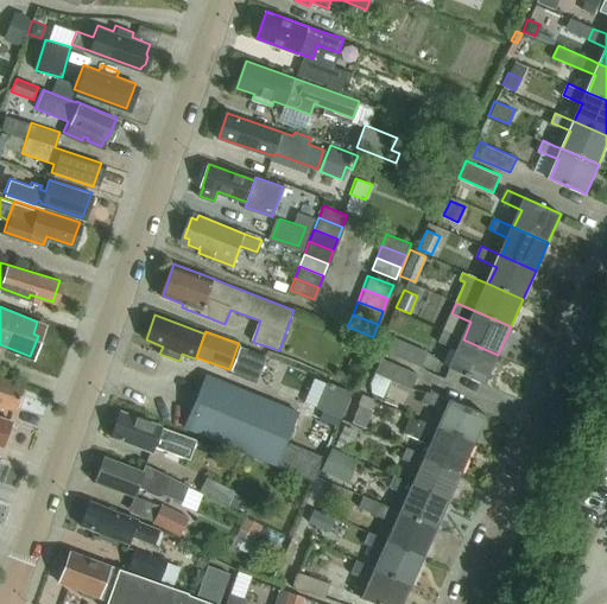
[(438,342),(457,351),(449,369),(485,385),(498,355),(463,339),(443,331),(438,342)]
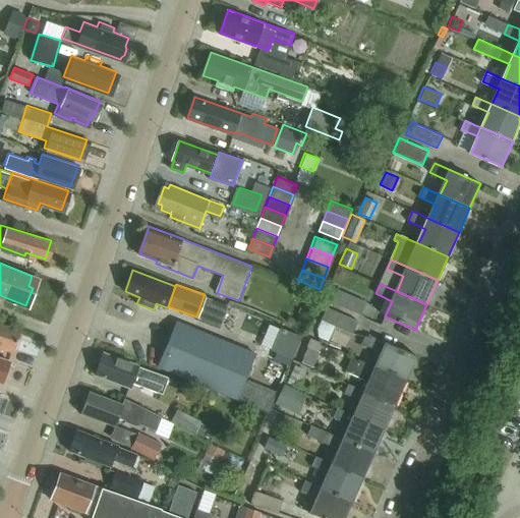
[(335,287),(329,300),(360,313),(365,301),(335,287)]
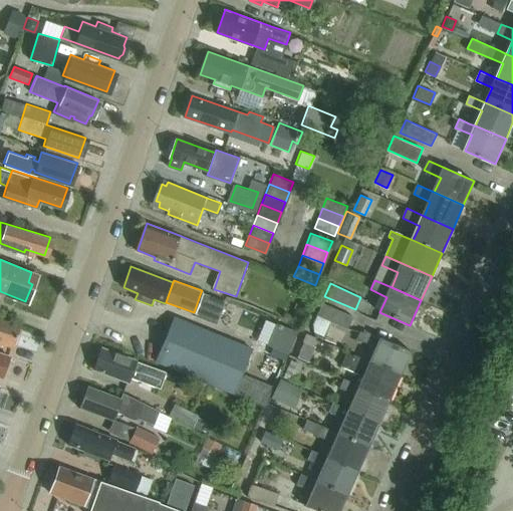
[(215,322),(223,300),(201,292),(194,312),(193,314),(215,322)]
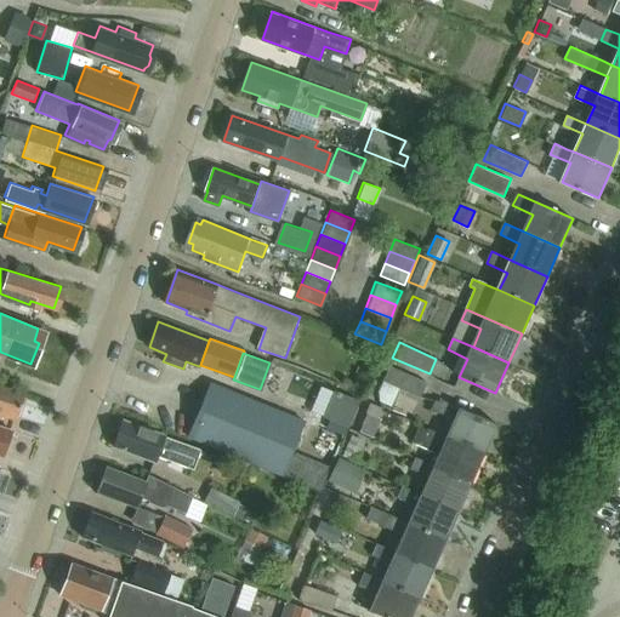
[(390,366),(384,381),(420,398),(427,382),(390,366)]
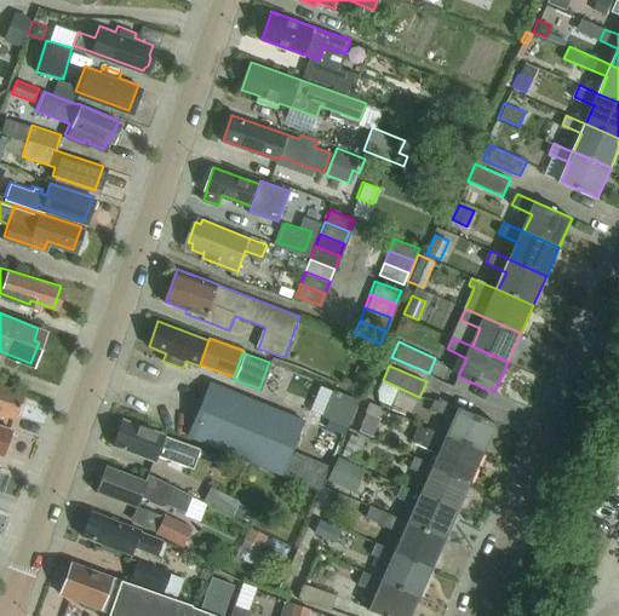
[(0,412),(13,418),(22,390),(0,381),(0,412)]
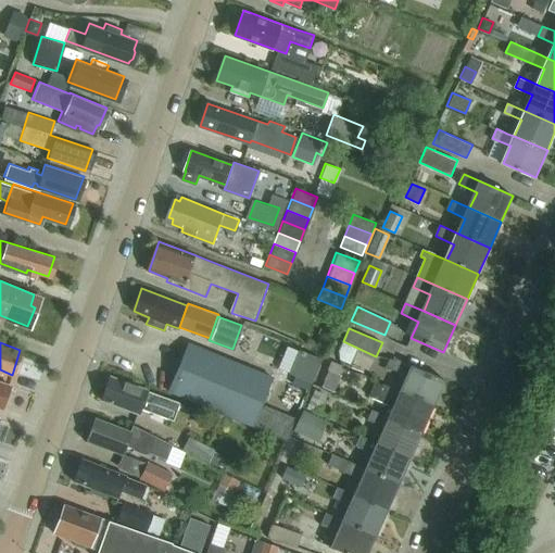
[(188,342),(168,390),(253,425),(261,404),(273,377),(188,342)]
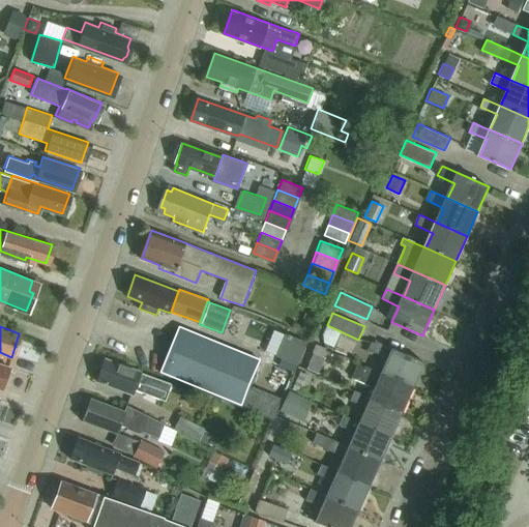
[(305,343),(284,333),(274,356),(295,366),(305,343)]
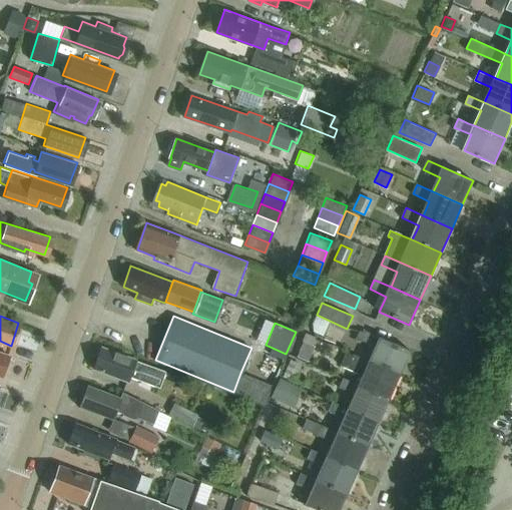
[(370,361),(401,374),(411,350),(365,330),(364,332),(359,330),(356,337),(370,344),(368,347),(374,350),(370,361)]
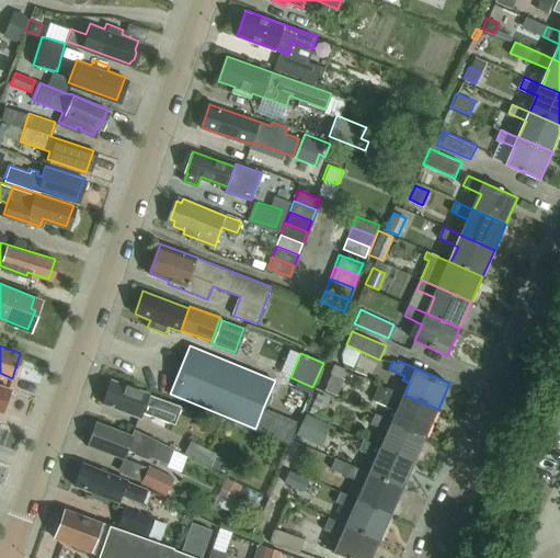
[(330,372),(322,389),(334,395),(342,377),(338,376),(342,367),(332,363),(328,372),(330,372)]
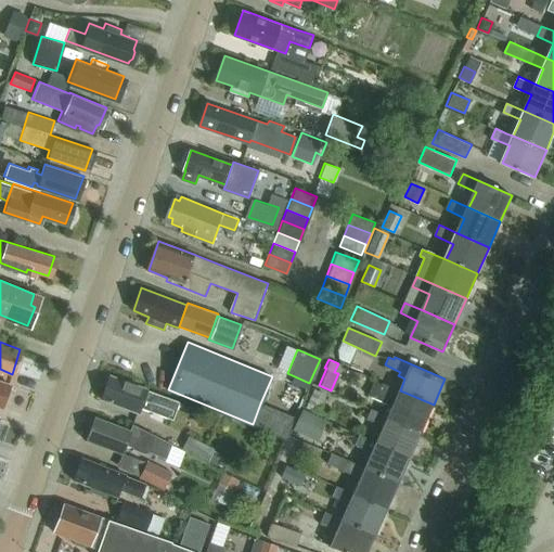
[(179,401),(176,400),(112,376),(103,399),(139,412),(141,407),(172,419),(179,401)]
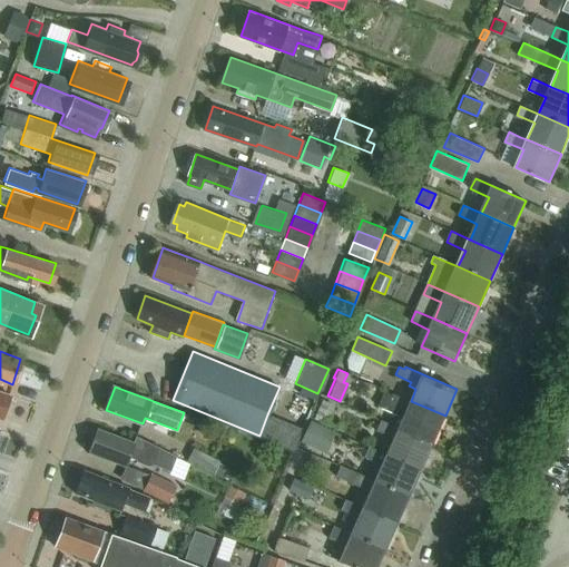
[(411,401),(409,400),(393,393),(393,394),(385,391),(379,406),(399,414),(401,409),(406,411),(399,428),(433,442),(445,416),(411,401)]
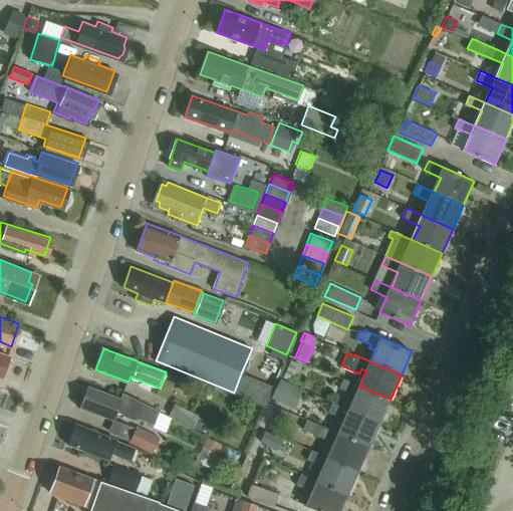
[(288,358),(280,375),(292,380),(300,363),(288,358)]
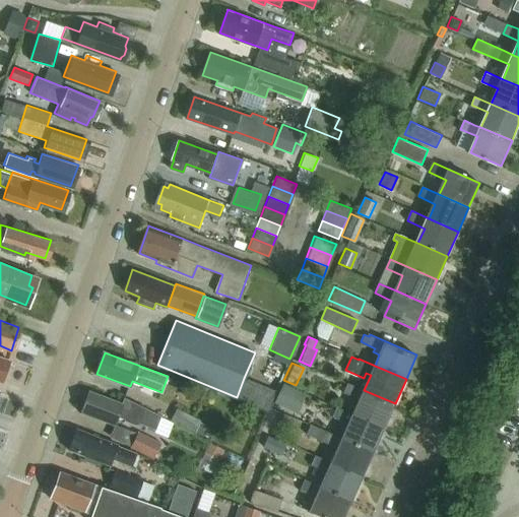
[(244,378),(237,397),(269,410),(276,391),(244,378)]
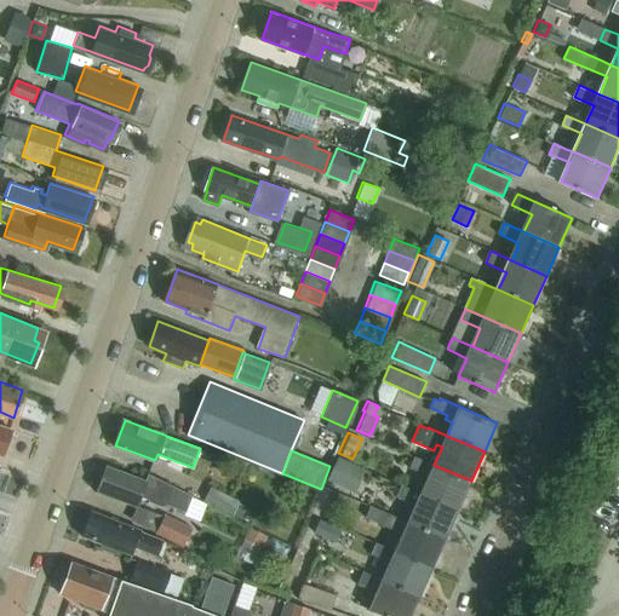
[(336,455),(331,467),(327,475),(354,487),(361,471),(354,467),(355,464),(336,455)]
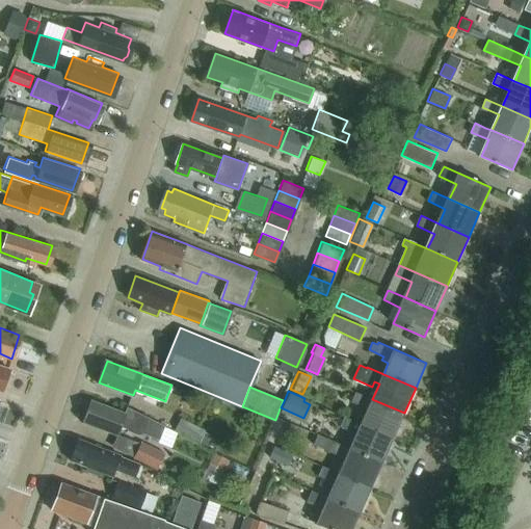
[(404,413),(372,399),(356,392),(351,402),(368,410),(362,424),(393,438),(404,413)]
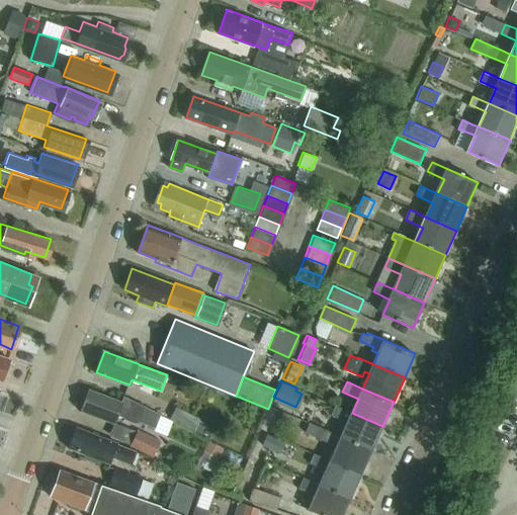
[(123,396),(120,401),(89,389),(83,410),(115,423),(118,414),(142,423),(143,422),(153,427),(160,413),(123,396)]
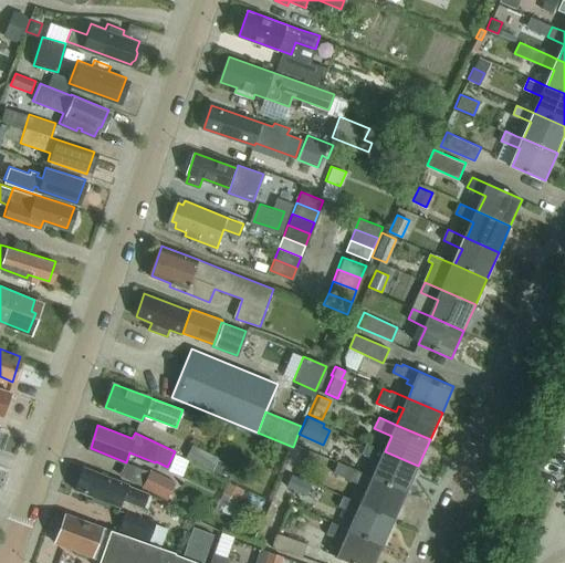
[(217,456),(191,442),(185,456),(221,475),(228,464),(217,457),(217,456)]
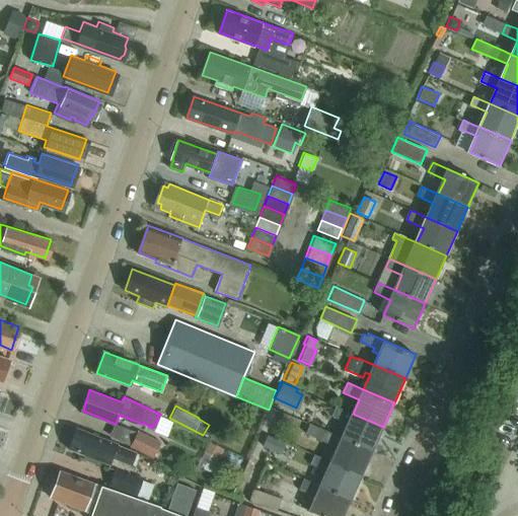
[(383,427),(353,414),(337,407),(333,416),(349,423),(343,437),(373,451),(383,427)]
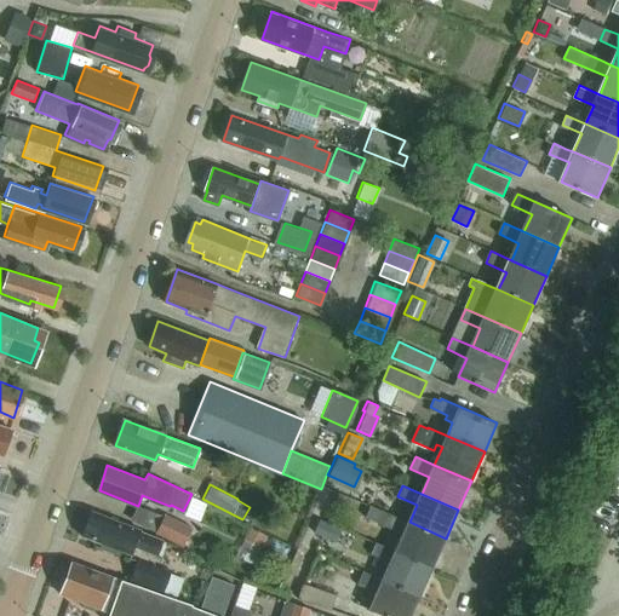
[(446,539),(410,522),(371,505),(365,517),(403,534),(396,552),(433,568),(446,539)]
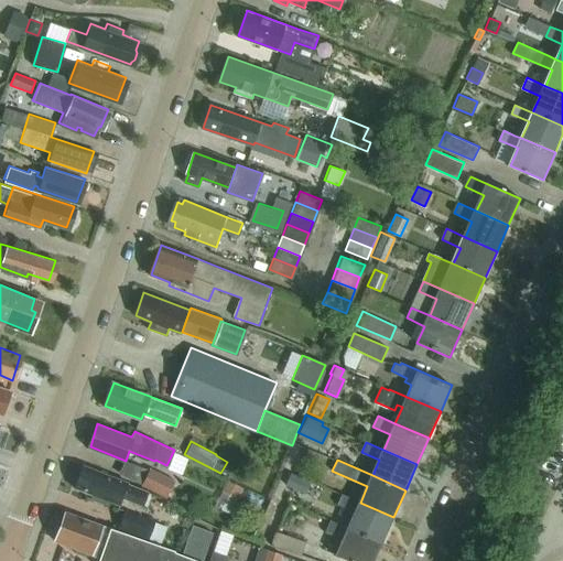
[(143,505),(148,493),(128,485),(127,483),(83,465),(75,487),(93,495),(91,498),(108,504),(109,500),(120,505),(122,497),(143,505)]
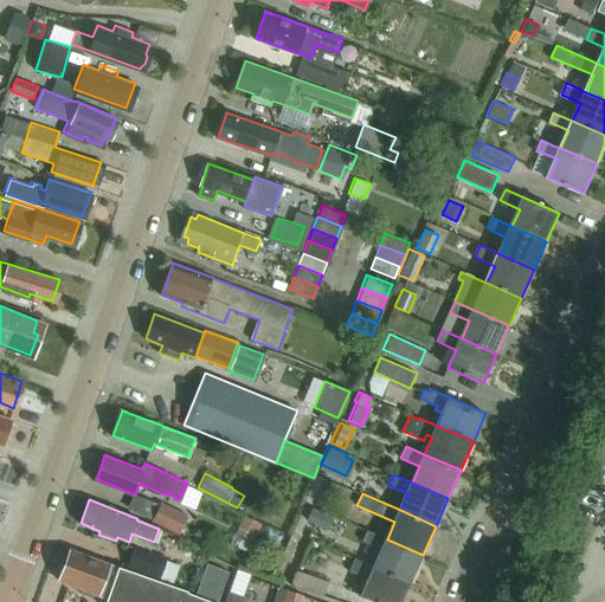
[(162,503),(154,522),(179,533),(187,516),(162,503)]
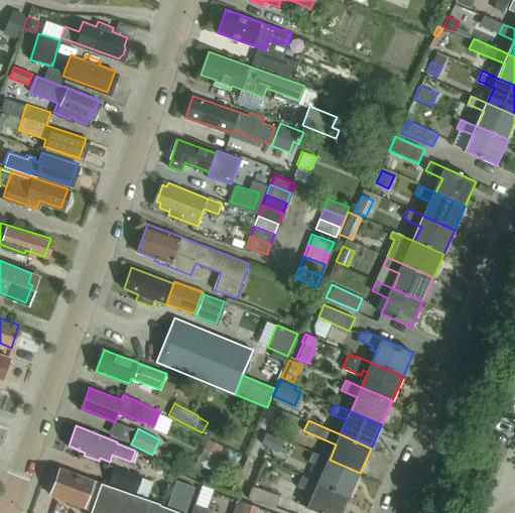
[(270,433),(265,444),(278,451),(283,439),(270,433)]
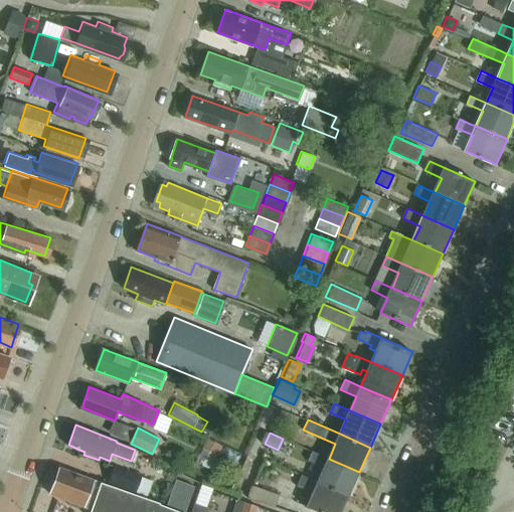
[(207,439),(202,449),(215,456),(220,446),(207,439)]
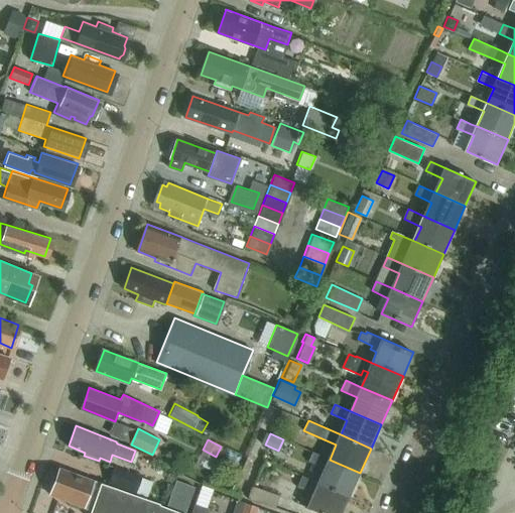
[(330,460),(322,456),(312,452),(308,462),(326,469),(318,483),(350,497),(360,473),(330,460)]
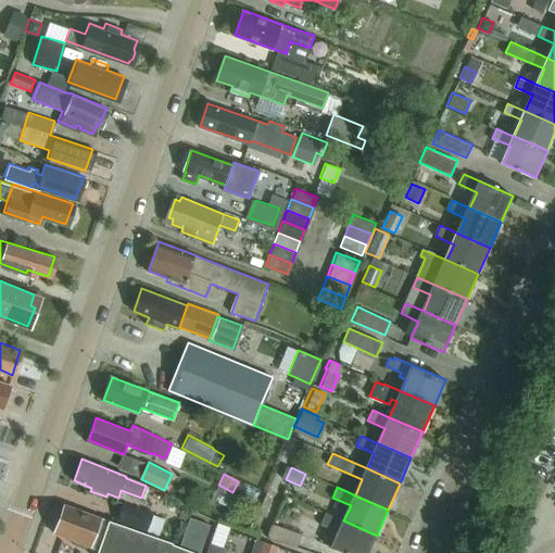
[(154,513),(124,502),(118,515),(149,527),(154,513)]
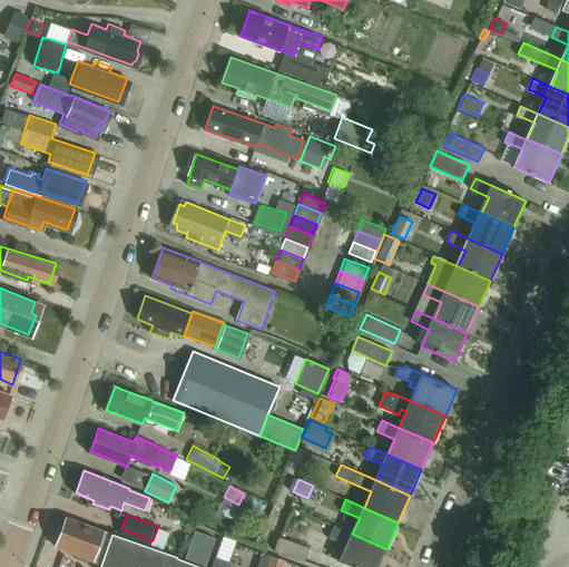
[(89,559),(92,560),(100,563),(98,566),(205,566),(127,539),(67,517),(56,547),(77,555),(75,558),(88,563),(89,559)]
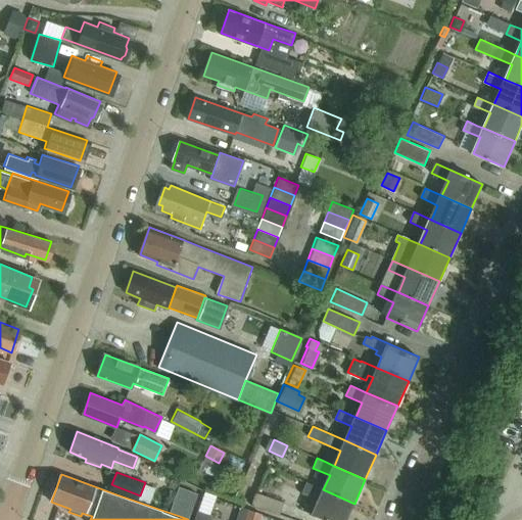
[(323,489),(319,488),(306,482),(302,491),(320,500),(313,515),(324,519),(346,519),(354,504),(323,489)]
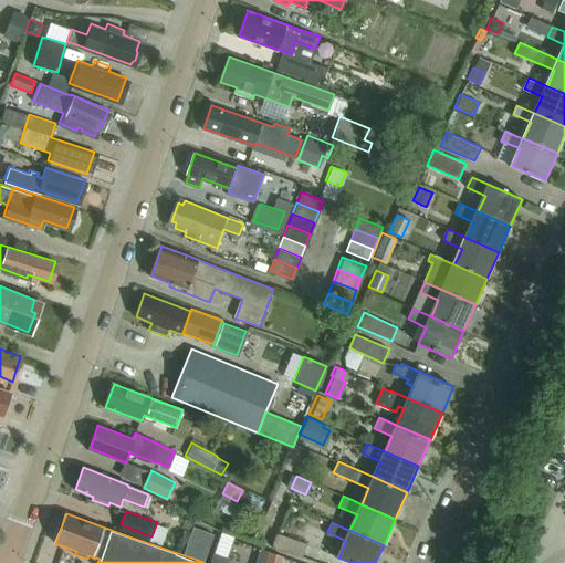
[(272,548),(303,559),(307,544),(278,534),(272,548)]
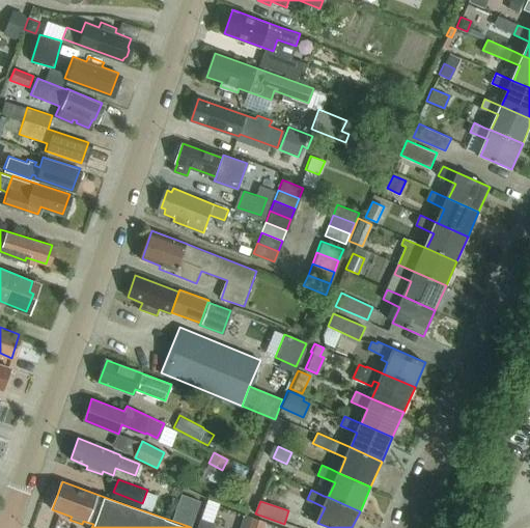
[(262,527),(266,521),(259,519),(244,513),(239,527),(248,527),(249,526),(254,527),(262,527)]
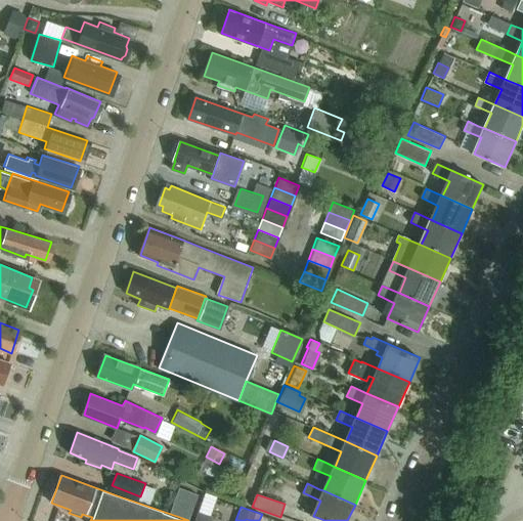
[(192,520),(208,520),(210,516),(197,511),(192,520)]
